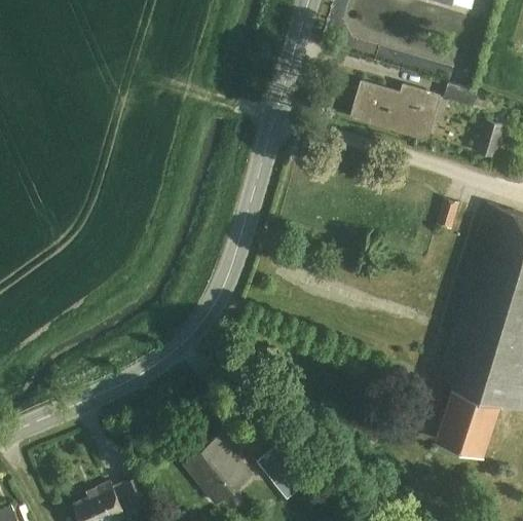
[(401,91),(360,80),(348,118),(428,141),(442,95),(403,84),(401,91)]
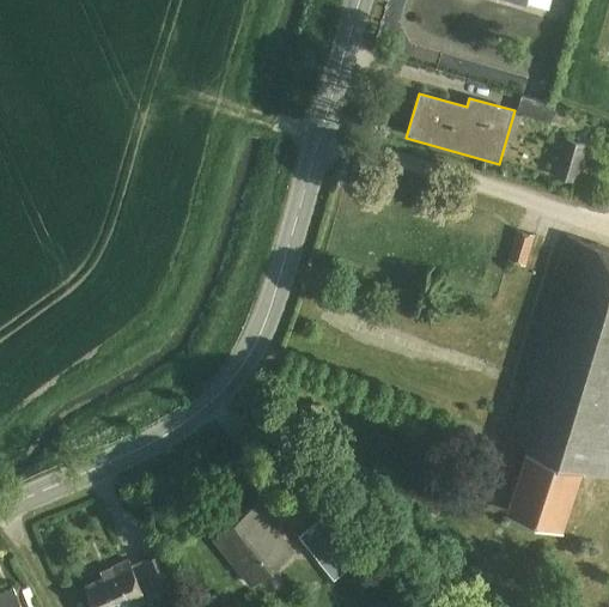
[(564,178),(572,146),(561,143),(552,176),(564,178)]
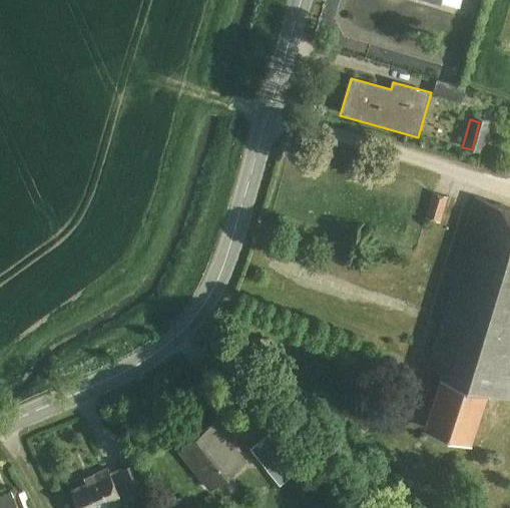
[(472,150),(483,153),(493,122),(482,119),(472,150)]
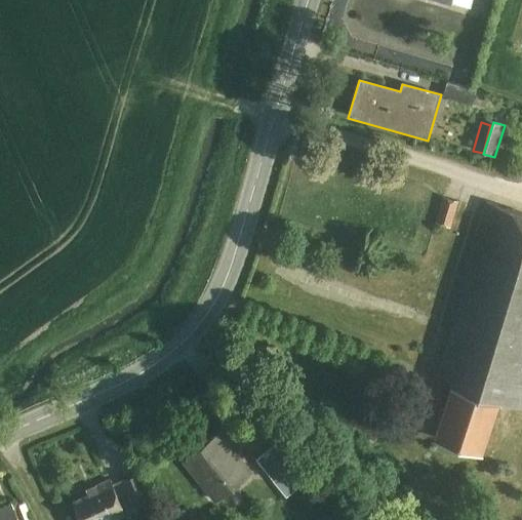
[(450,229),(457,203),(442,199),(435,225),(450,229)]
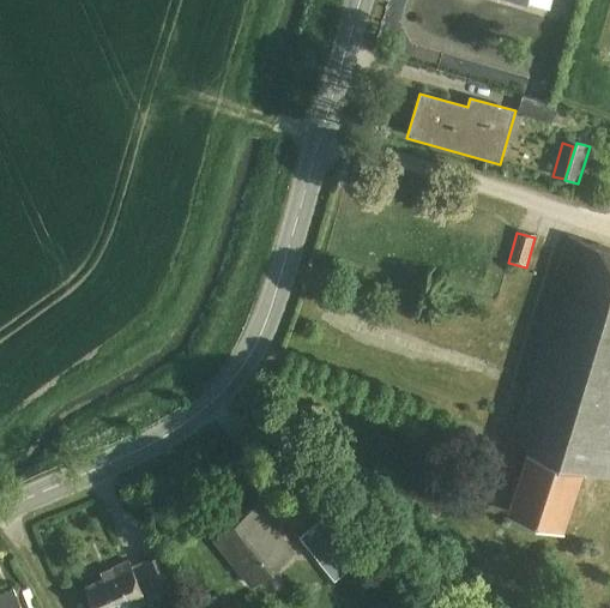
[(609,251),(568,239),(511,441),(530,446),(585,462),(609,468),(609,251)]
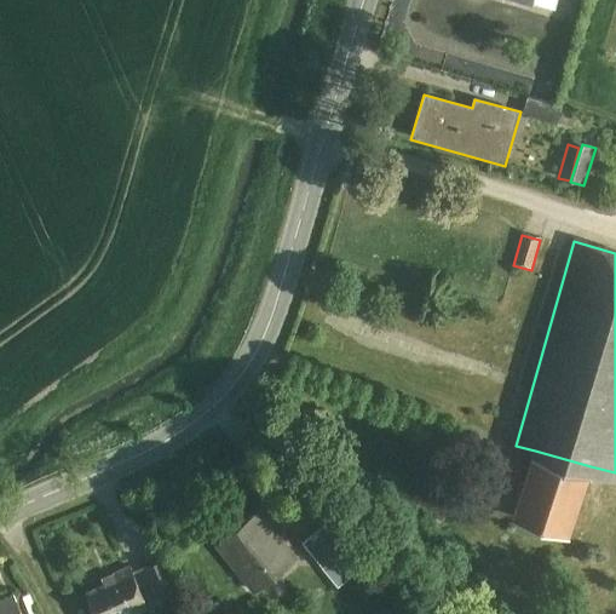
[(591,466),(535,451),(517,516),(573,532),(591,466)]
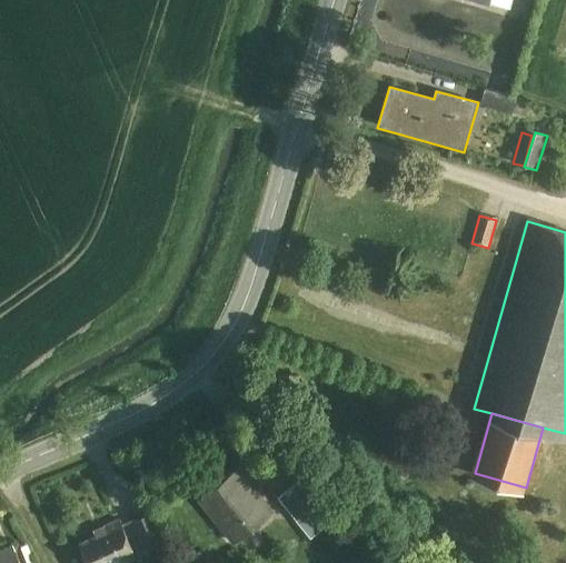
[(239,470),(199,501),(235,545),(275,514),(239,470)]
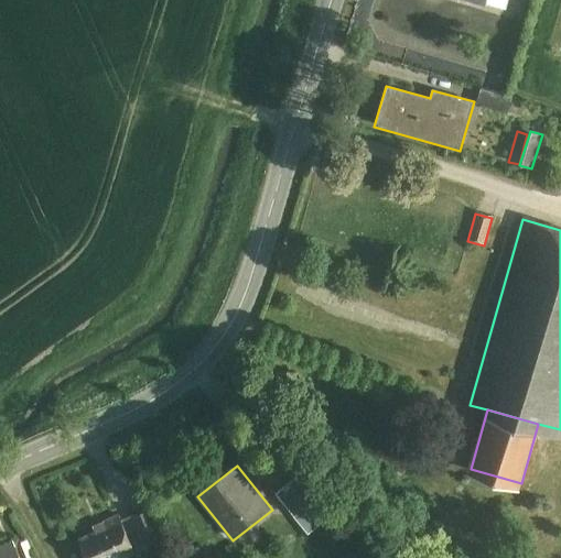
[(298,478),(276,494),(308,536),(328,521),(298,478)]
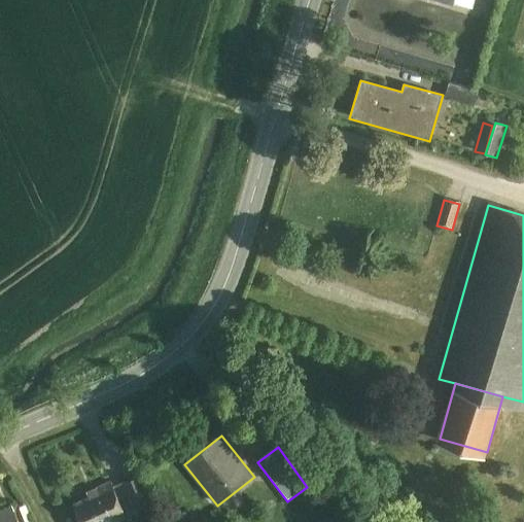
[(110,486),(125,518),(151,507),(137,474),(110,486)]
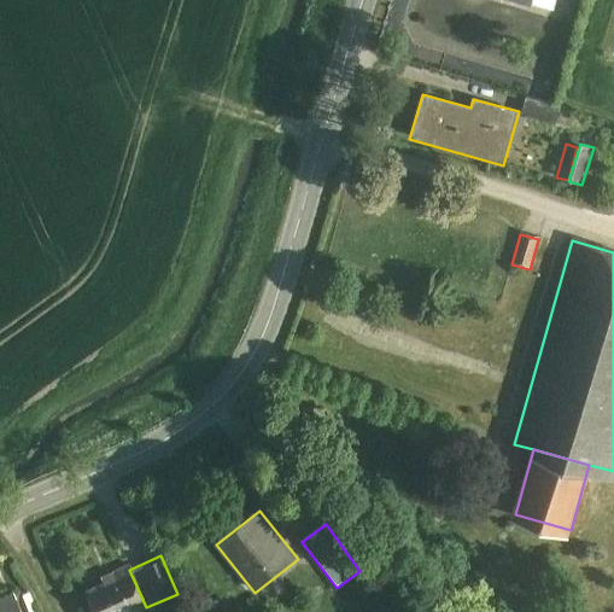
[(129,570),(81,590),(91,611),(138,611),(146,607),(129,570)]
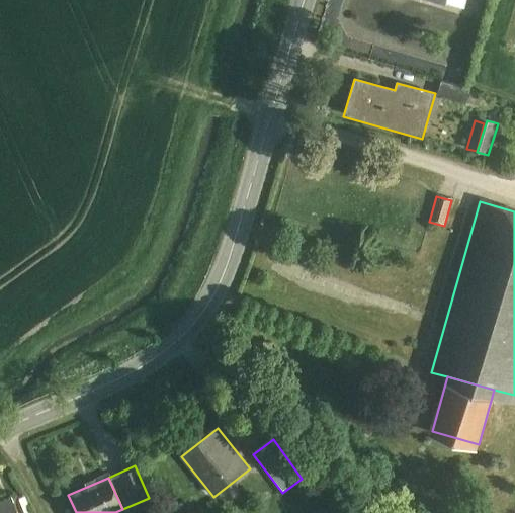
[(17,512),(10,497),(0,502),(0,512),(17,512)]
